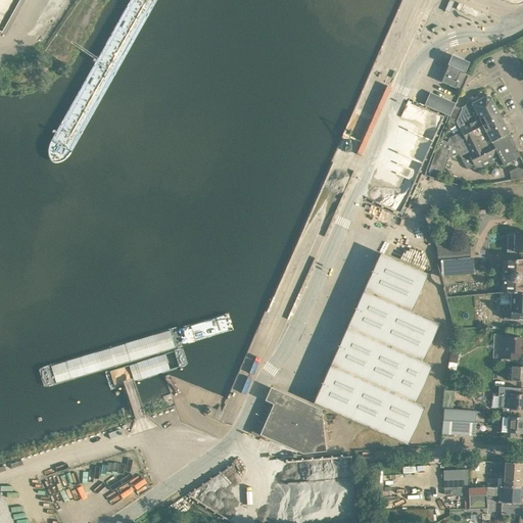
[(468,64),(452,57),(447,65),(448,65),(441,83),(461,92),(467,77),(462,75),(463,72),(465,73),(468,64)]
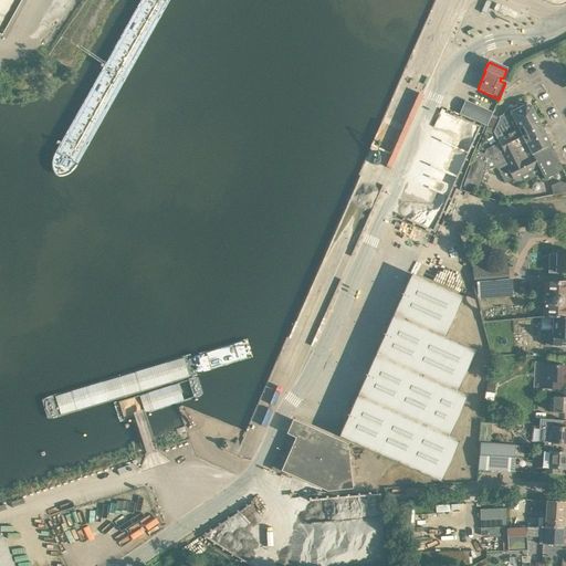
[(486,126),(492,115),(492,114),(464,102),(460,114),(486,126)]
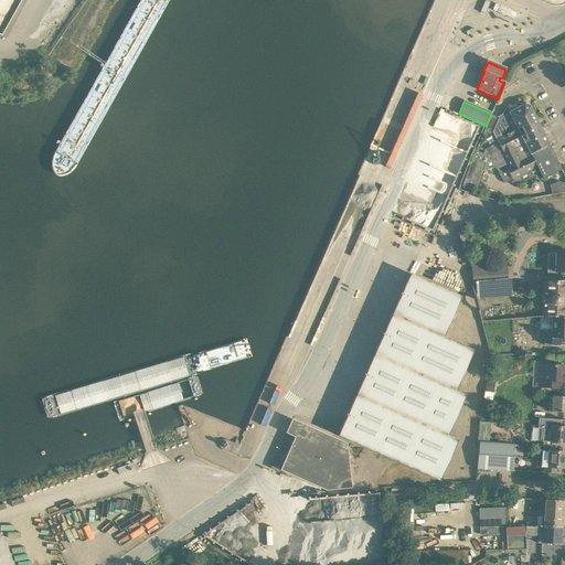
[(492,132),(497,141),(507,136),(510,142),(540,127),(530,108),(530,107),(530,106),(529,106),(526,105),(525,105),(524,105),(524,106),(510,113),(510,112),(501,116),(501,117),(499,118),(491,115),(486,126),(484,129),(492,132)]
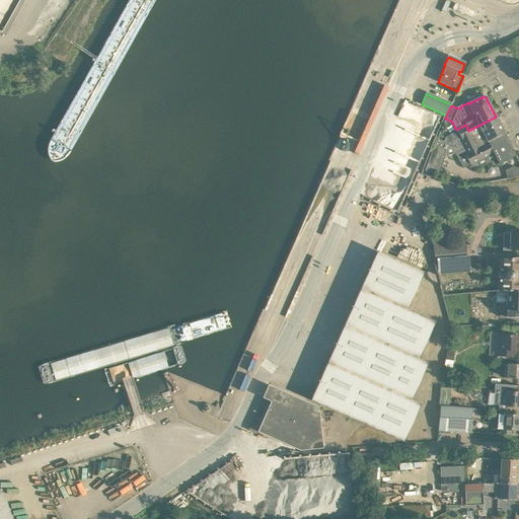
[(463,168),(470,164),(475,169),(497,159),(500,164),(516,156),(510,144),(496,117),(468,131),(465,125),(456,130),(457,131),(447,137),(445,142),(437,139),(425,171),(438,176),(445,157),(455,154),(463,168)]
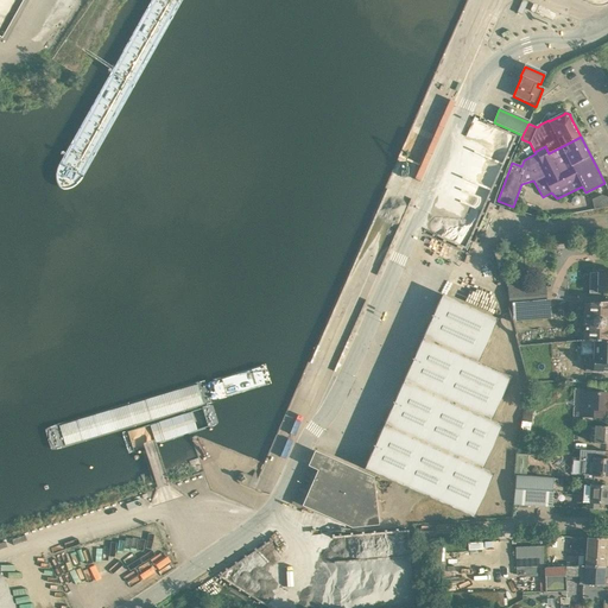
[(607,273),(597,274),(597,293),(607,293),(607,273)]
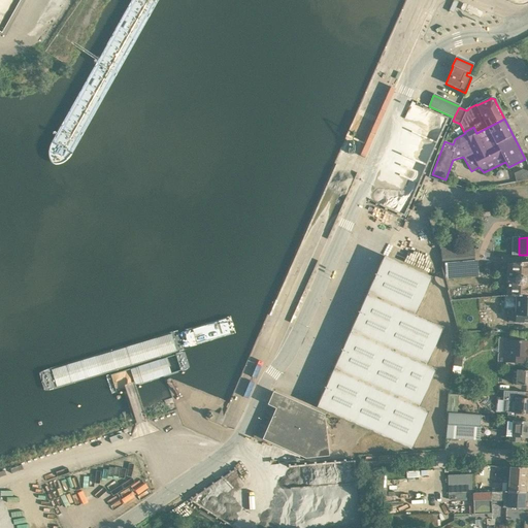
[(442,267),(453,266),(473,265),(471,245),(440,248),(442,267)]
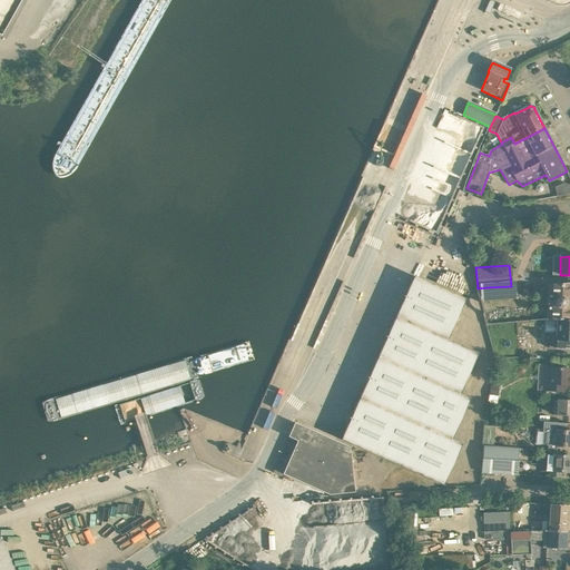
[(465,300),(414,277),(342,440),(443,485),(462,444),(452,440),(470,400),(460,394),(478,354),(448,341),(465,300)]
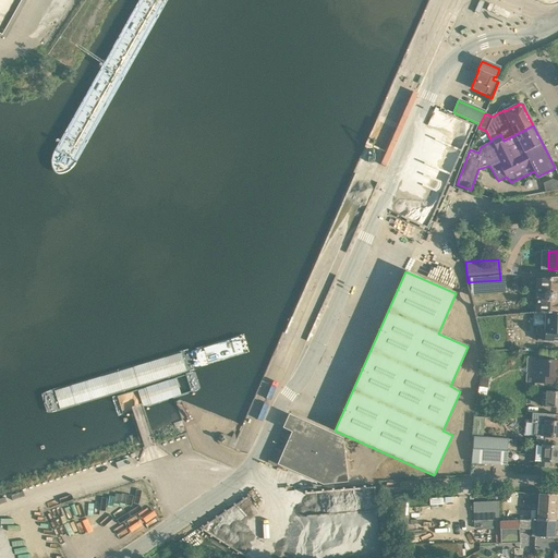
[(535,314),(557,314),(557,278),(536,280),(535,313),(535,314)]
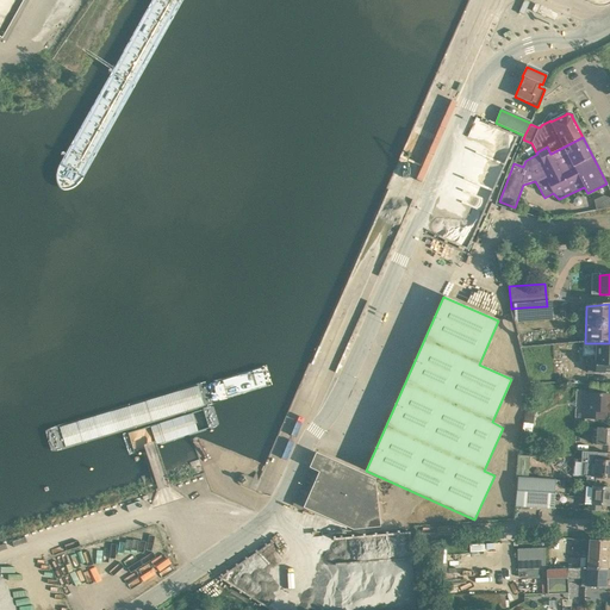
[(609,343),(585,343),(585,342),(583,342),(582,348),(582,358),(595,358),(595,363),(587,362),(587,373),(605,374),(605,373),(609,373),(609,343)]
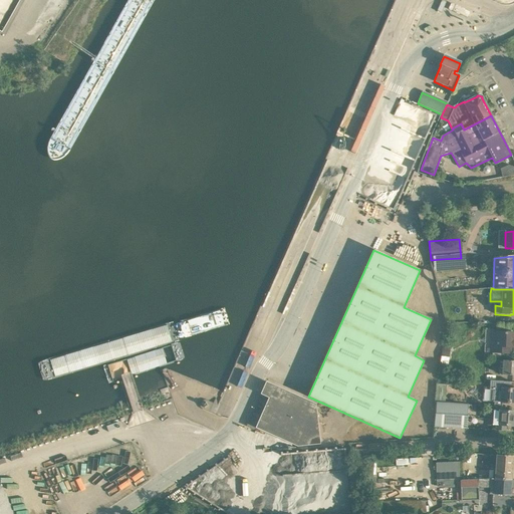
[(505,332),(493,332),(492,353),(509,354),(510,347),(513,347),(513,345),(513,341),(513,333),(510,333),(509,331),(506,330),(505,332)]
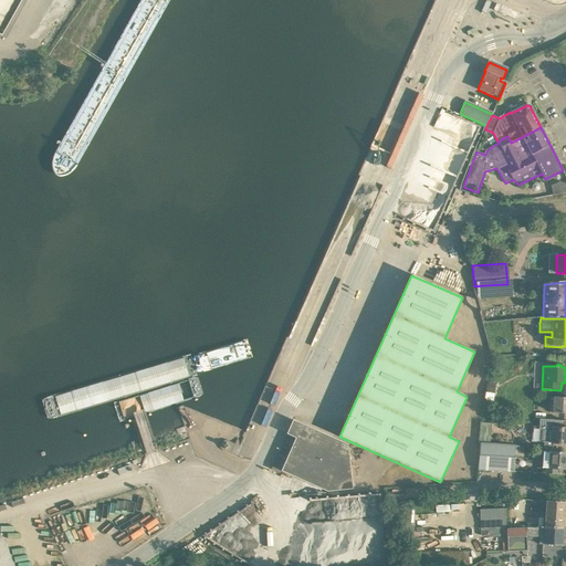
[(492,402),(494,384),(488,383),(484,401),(492,402)]
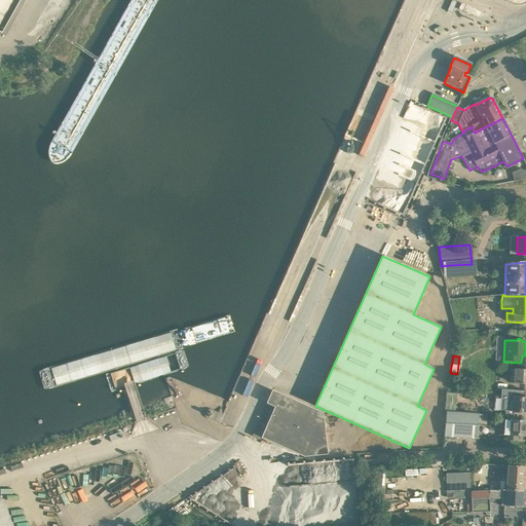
[(525,370),(514,369),(514,384),(525,384),(525,370)]
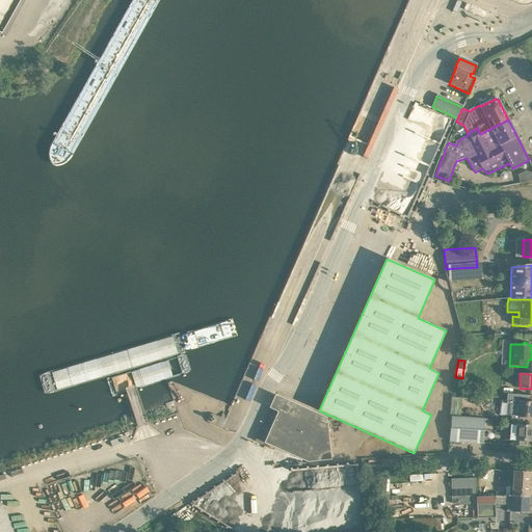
[(499,416),(517,417),(531,418),(531,403),(530,403),(531,396),(507,394),(506,401),(499,400),(499,416)]
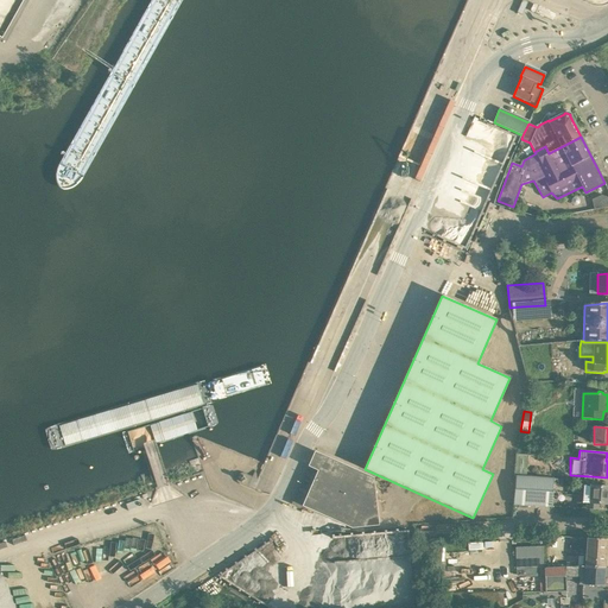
[(315,451),(314,453),(308,467),(296,494),(291,505),(301,508),(302,507),(352,529),(379,526),(373,479),(373,477),(315,451)]
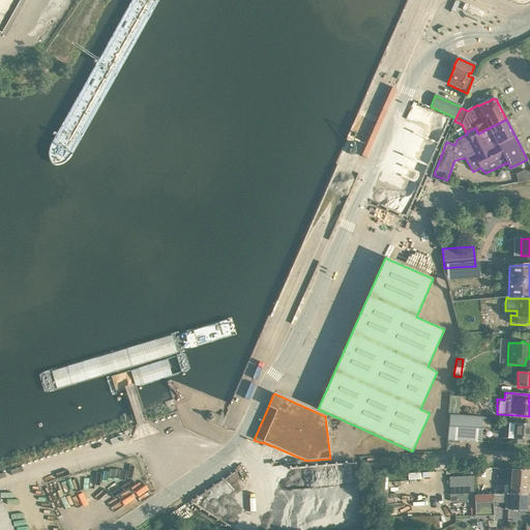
[(482,418),(449,416),(447,440),(481,442),(482,418)]
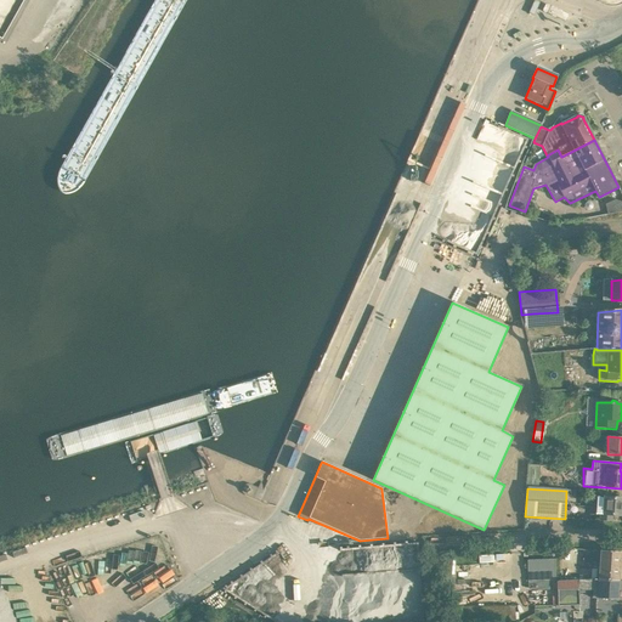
[(597,514),(600,515),(600,520),(611,521),(611,515),(621,515),(621,498),(610,498),(610,493),(597,492),(595,515),(597,515),(597,514)]
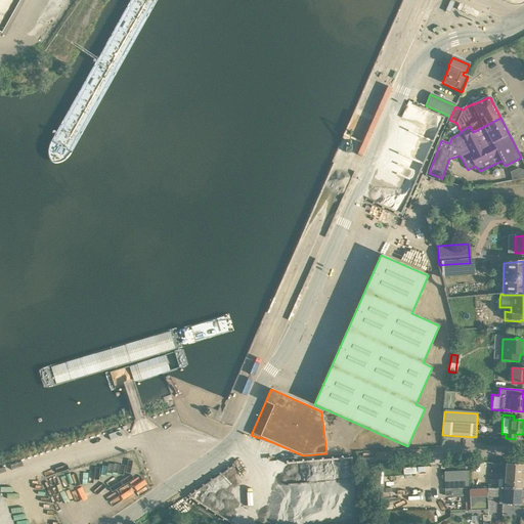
[(68,499),(142,477),(138,465),(134,452),(60,476),(68,499)]
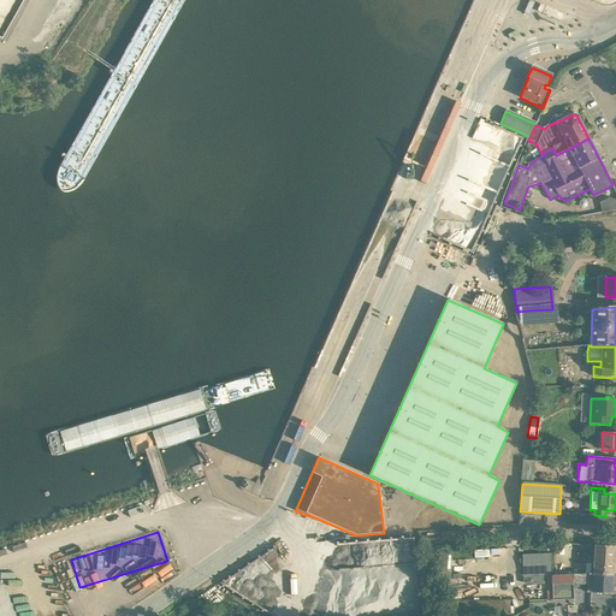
[(614,546),(594,545),(593,564),(586,564),(585,574),(612,576),(614,546)]
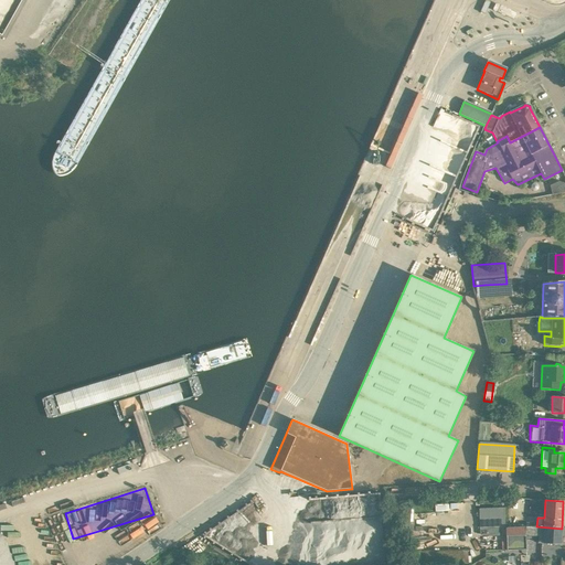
[(480,529),(501,529),(505,529),(505,508),(479,509),(480,529)]
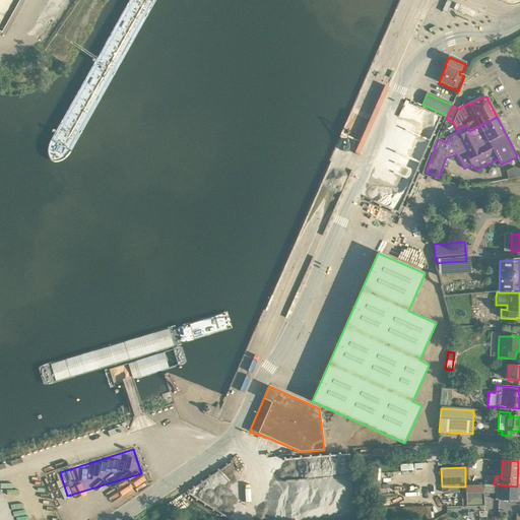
[(237,479),(228,499),(272,519),(276,519),(285,502),(237,479)]
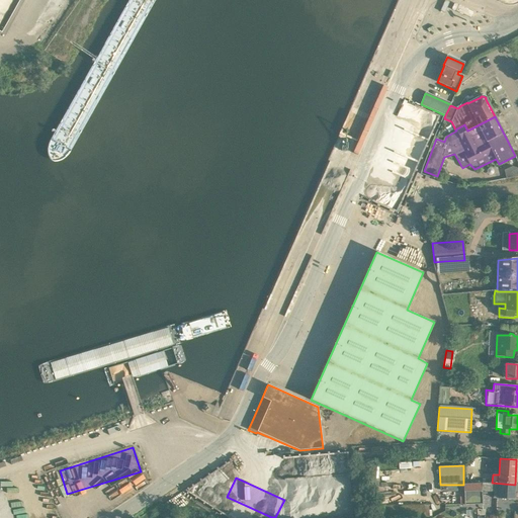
[(514,500),(515,485),(492,483),(463,485),(463,494),(464,505),(483,505),(482,492),(493,492),(493,499),(514,500)]
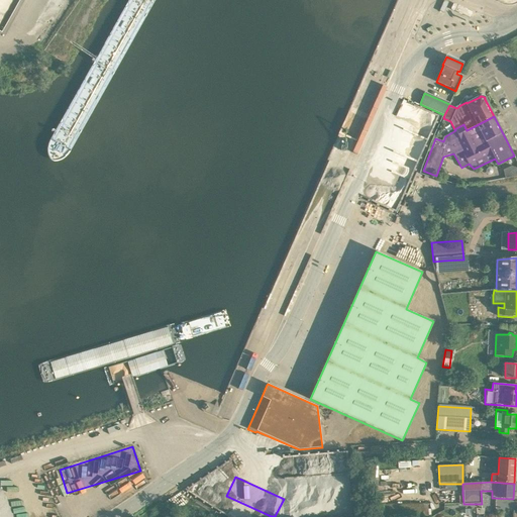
[(428,516),(428,506),(379,507),(379,516),(428,516)]
